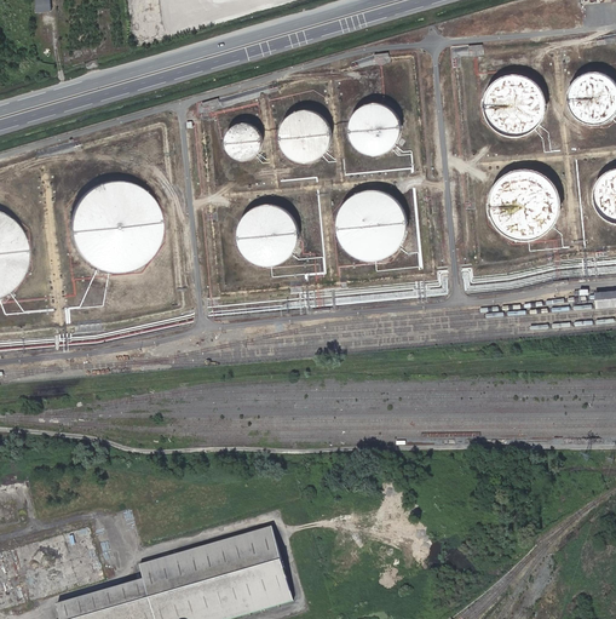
[(49,12),(47,0),(33,0),(35,13),(49,12)]
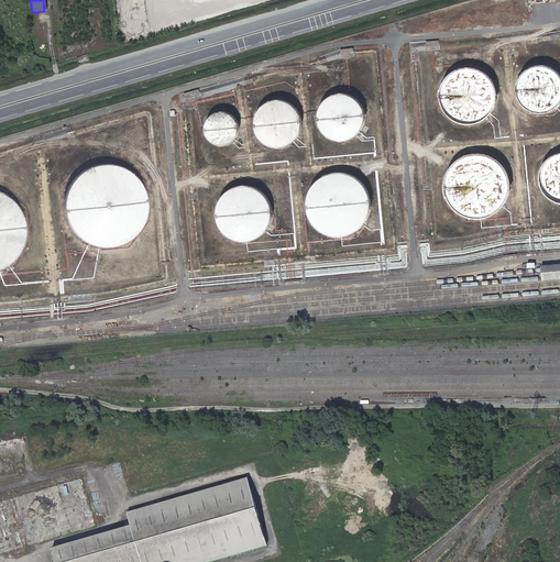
[(425,42),(425,51),(437,51),(437,42),(425,42)]
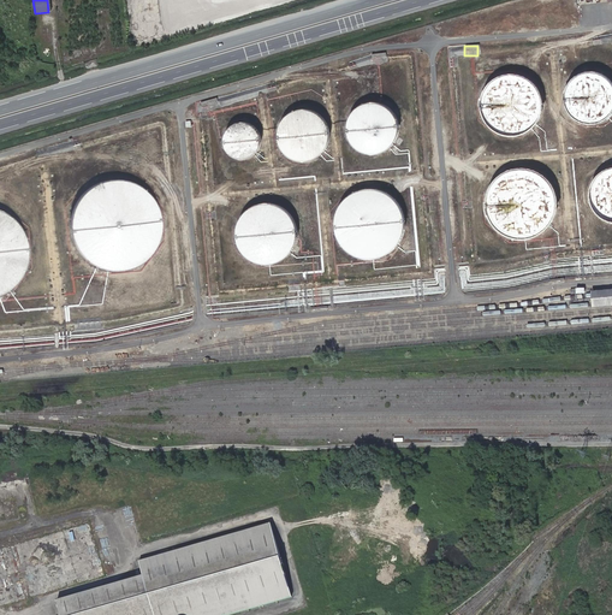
[(564,102),(566,107),(568,110),(570,113),(571,114),(575,117),(577,118),(580,120),(583,120),(586,122),(589,122),(592,122),(595,120),(599,120),(601,118),(606,114),(608,112),(611,110),(611,107),(611,106),(611,86),(610,83),(607,80),(604,76),(600,74),(595,72),(590,71),(586,71),(581,72),(576,75),(572,77),(569,81),(566,84),(565,89),(564,94),(564,99),(564,102)]
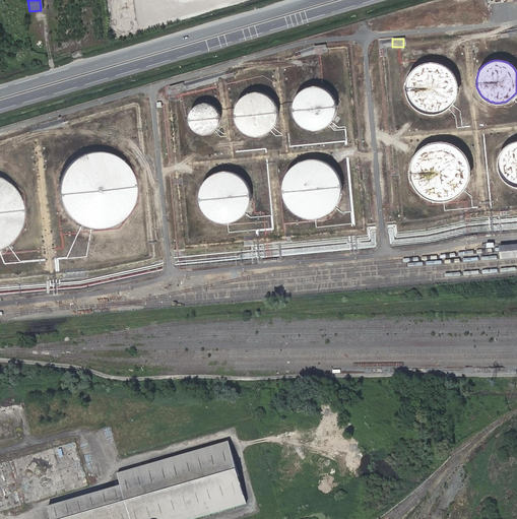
[(453,96),(454,93),(455,91),(455,86),(455,84),(455,79),(454,77),(453,75),(452,73),(449,69),(445,66),(443,64),(439,62),(437,62),(434,61),(430,61),(428,61),(426,62),(423,62),(419,64),(416,66),(413,68),(411,70),(409,73),(408,76),(407,79),(406,83),(406,86),(406,90),(407,93),(408,96),(410,100),(412,102),(415,105),(417,107),(421,108),(425,109),(428,110),(429,110),(430,110),(431,110),(433,110),(436,110),(439,109),(443,107),(445,106),(448,103),(450,101),(453,96)]
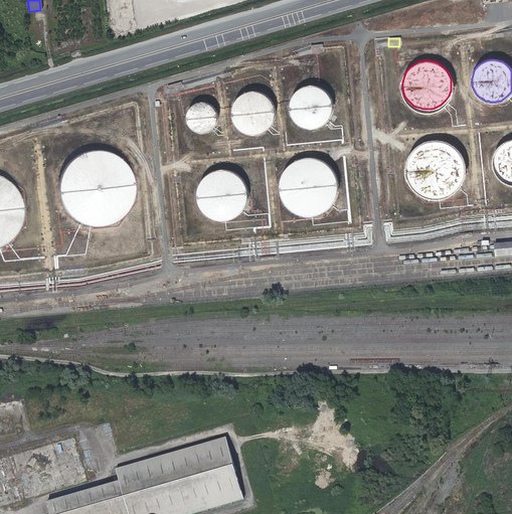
[(163,95),(181,92),(180,82),(161,87),(163,95)]
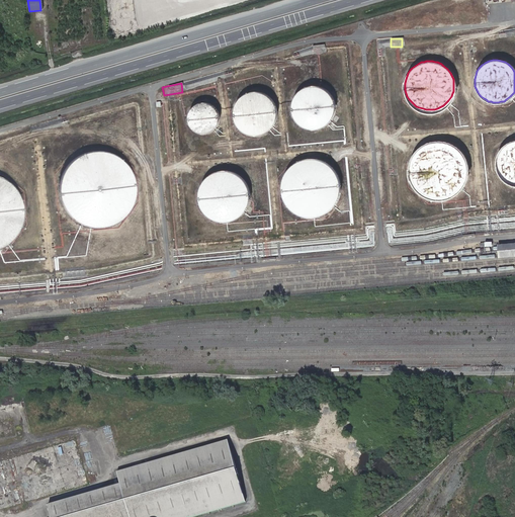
[(316,88),(309,88),(302,90),(295,94),(291,100),(289,106),(290,113),(293,120),(297,125),(304,130),(311,131),(318,130),(324,126),(329,121),(332,114),(333,107),(331,100),(328,94),(322,90),(316,88)]
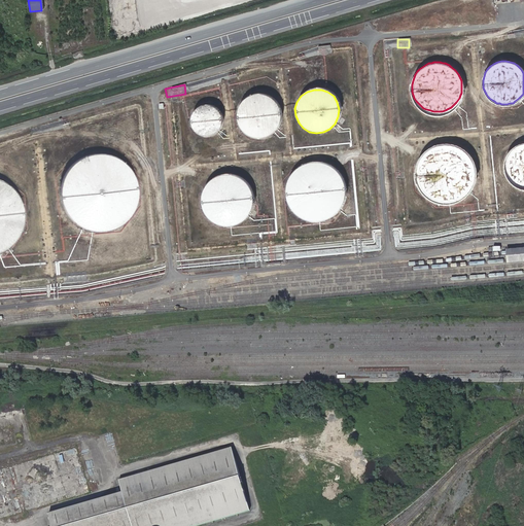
[(272,133),(275,129),(276,128),(278,125),(279,121),(279,119),(280,117),(280,114),(279,110),(278,107),(276,104),(274,101),(273,100),(270,98),(266,95),(260,94),(255,94),(250,95),(245,97),(242,100),(238,104),(236,109),(236,114),(236,119),(237,124),(240,129),(243,133),(247,135),(252,137),(257,138),(263,137),(267,136),(272,133)]
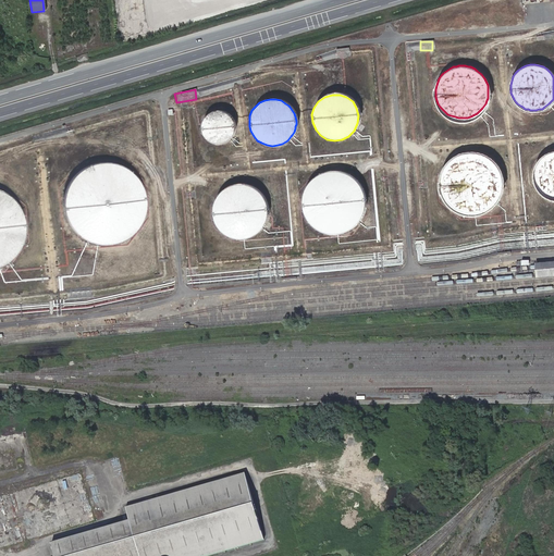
[(221,113),(217,112),(211,113),(208,116),(205,120),(204,124),(204,128),(205,134),(208,137),(211,139),(217,140),(221,140),(225,138),(229,135),(231,132),(232,126),(231,122),(229,118),(225,114),(221,113)]
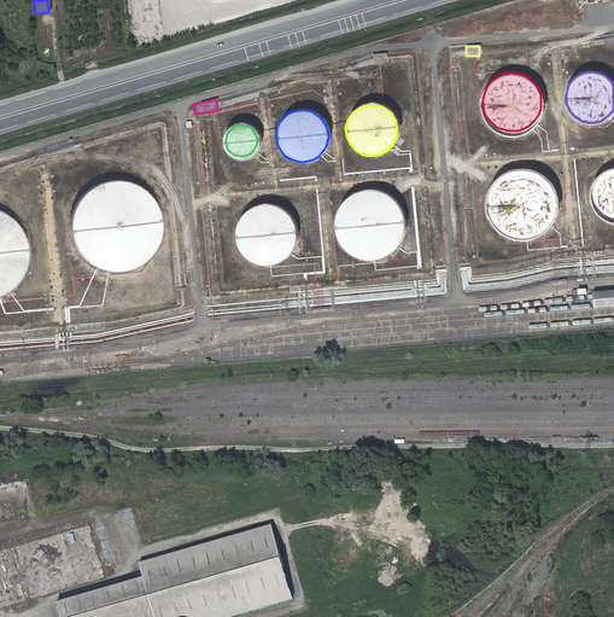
[(594,209),(597,214),(598,216),(602,219),(607,220),(610,221),(613,221),(613,220),(613,168),(612,168),(606,169),(601,173),(596,176),(592,181),(590,186),(589,192),(589,198),(590,204),(594,209)]
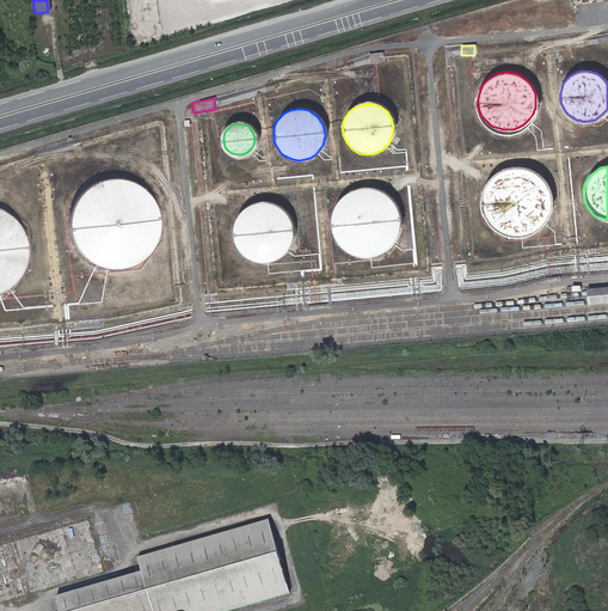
[(507,170),(504,170),(503,171),(499,172),(496,175),(492,178),(489,183),(487,185),(486,189),(485,190),(484,194),(484,199),(484,202),(484,208),(485,211),(486,217),(489,219),(491,222),(492,224),(495,226),(498,230),(504,232),(507,233),(509,234),(510,234),(513,234),(515,234),(517,234),(521,234),(528,233),(532,232),(538,228),(540,226),(544,222),(545,221),(547,217),(548,213),(550,209),(551,206),(551,202),(551,199),(550,194),(548,190),(547,187),(546,183),(544,181),(540,177),(538,175),(534,172),(530,171),(527,170),(523,169),(520,167),(516,167),(511,169),(508,169),(507,170)]
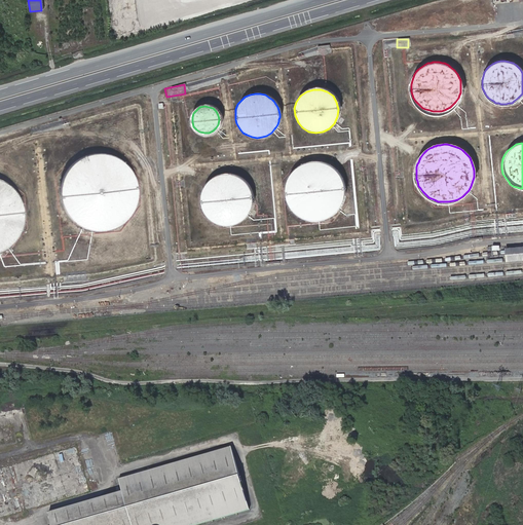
[(67,174),(65,178),(64,185),(63,192),(64,200),(67,207),(70,213),(75,219),(81,223),(87,226),(95,228),(102,229),(109,228),(116,226),(122,223),(128,219),(134,213),(137,207),(139,199),(141,192),(140,185),(138,178),(135,172),(133,167),(131,164),(127,161),(123,159),(120,156),(116,155),(112,153),(108,152),(104,152),(100,152),(96,152),(91,153),(87,154),(84,156),(80,158),(77,161),(74,163),(71,166),(69,171),(67,174)]
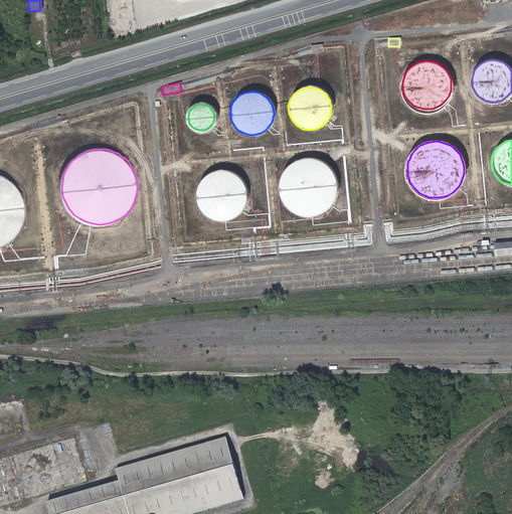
[(278,193),(279,195),(280,199),(282,202),(284,205),(287,208),(290,211),(293,213),(297,214),(300,215),(304,216),(308,216),(312,215),(316,214),(319,213),(323,211),(326,208),(329,205),(331,202),(333,199),(334,195),(335,191),(335,188),(335,184),(334,179),(333,177),(331,173),(329,169),(326,166),(325,165),(323,164),(321,163),(317,161),(313,159),(309,159),(306,159),(302,159),(300,159),(296,160),(292,162),(288,165),(287,166),(285,168),(284,169),(282,172),(281,174),(280,177),(278,182),(278,188),(278,191),(278,193)]
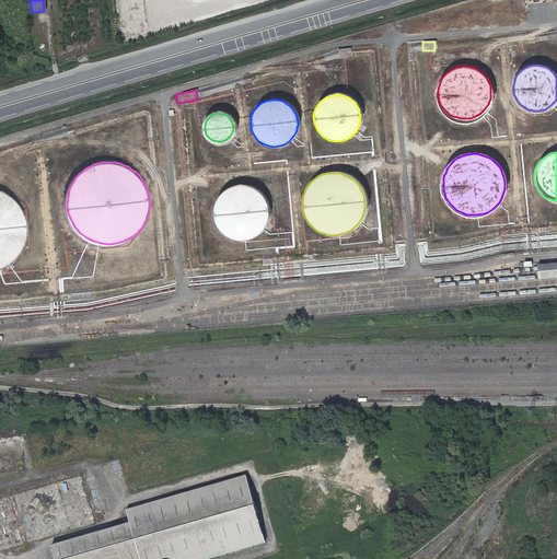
[(19,195),(12,188),(10,186),(7,185),(4,184),(1,182),(0,182),(0,259),(4,258),(13,253),(20,246),(24,239),(27,230),(28,220),(27,211),(24,202),(19,195)]
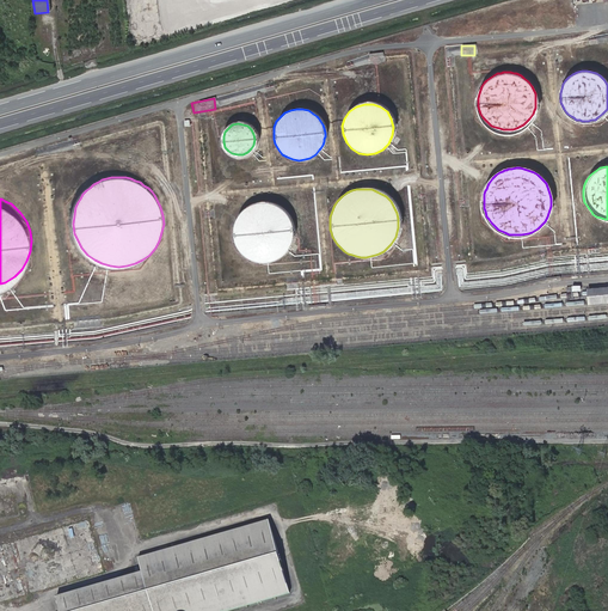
[(246,208),(241,212),(238,217),(234,222),(233,228),(232,234),(233,242),(235,248),(239,252),(244,257),(250,260),(256,262),(262,263),(268,262),(274,260),(280,257),(284,252),(288,246),(290,242),(292,234),(292,228),(289,222),(288,219),(284,214),(283,213),(281,211),(278,209),(276,207),(271,206),(268,205),(265,203),(259,203),(257,205),(255,205),(251,206),(249,207),(246,208)]
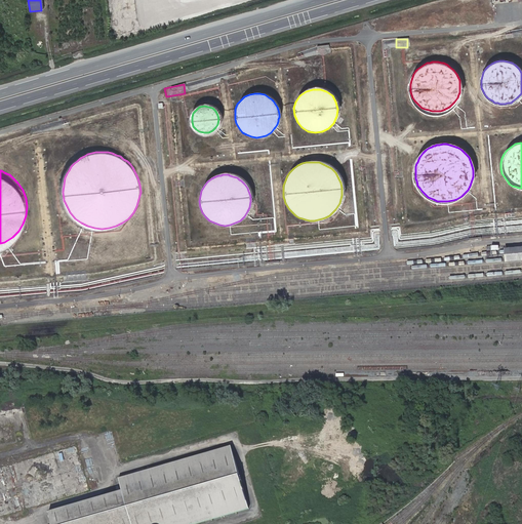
[(249,509),(234,459),(231,448),(119,480),(123,491),(48,513),(51,523),(197,523),(249,509)]
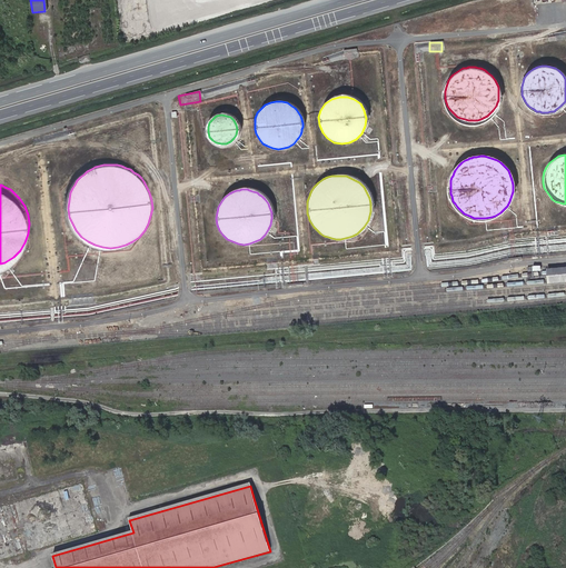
All buildings are outlined.
